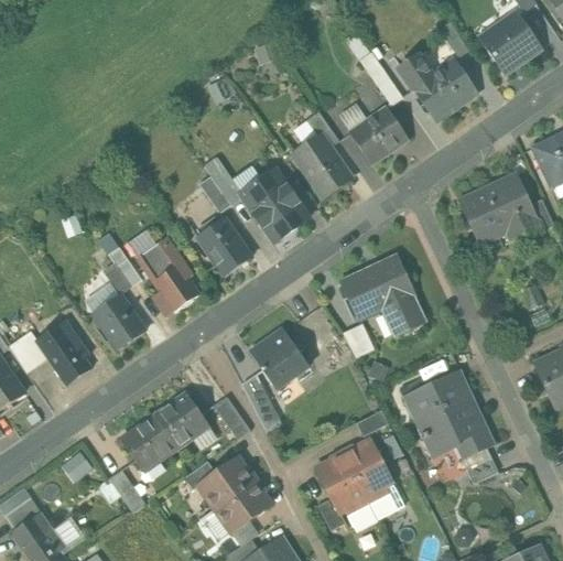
[(536,2),(533,0),(515,0),(522,11),(536,2)]
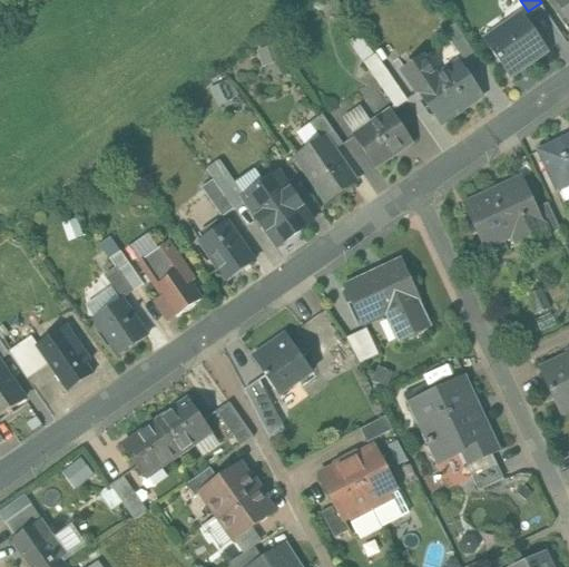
[(555,0),(568,20),(568,0),(555,0)]
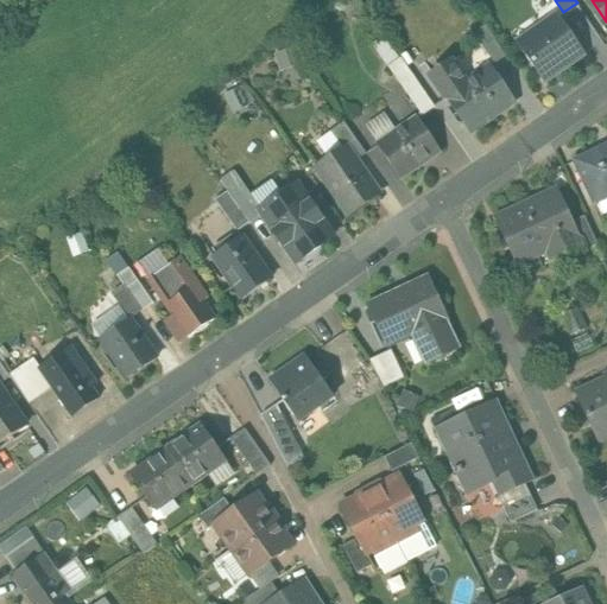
[(556,17),(519,42),(518,40),(516,42),(543,78),(581,51),(555,13),(555,14),(556,17)]
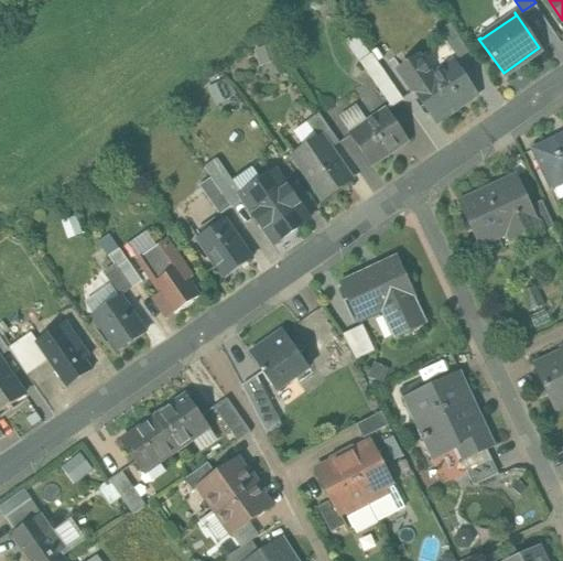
[(469,50),(450,21),(439,29),(458,57),(469,50)]
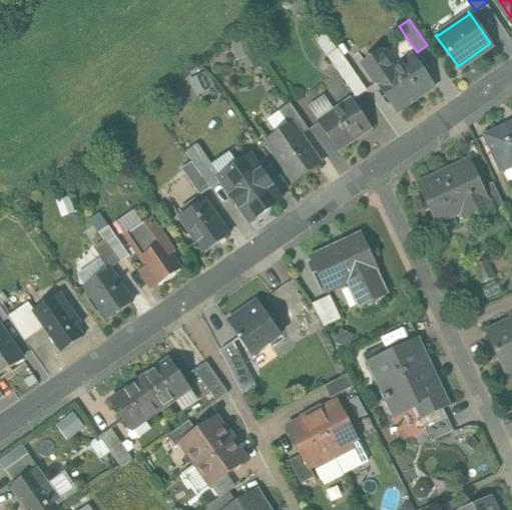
[(417,52),(399,26),(394,29),(398,36),(363,61),(396,109),(434,83),(414,54),(417,52)]
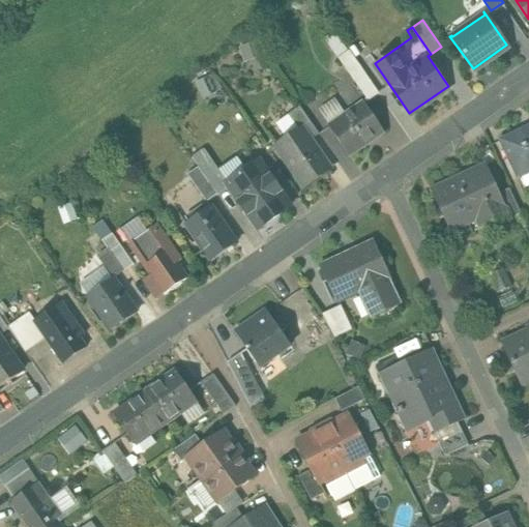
[(364,70),(357,60),(345,69),(364,97),(377,89),(377,88),(364,70)]
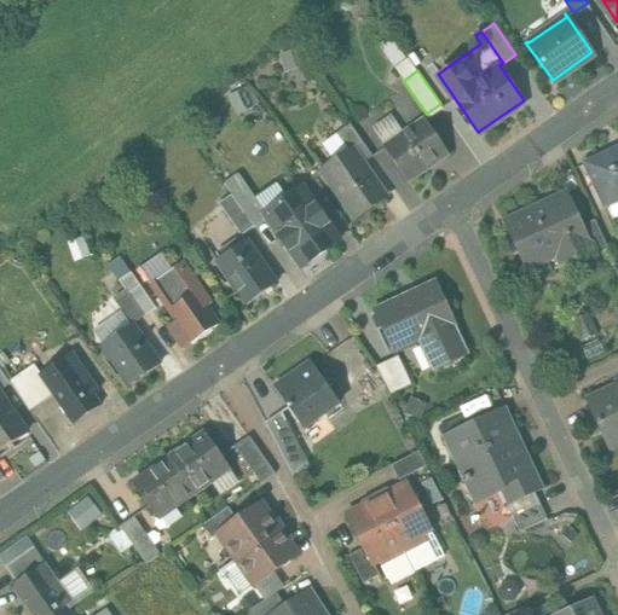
[(450,96),(437,75),(426,82),(440,103),(450,96)]
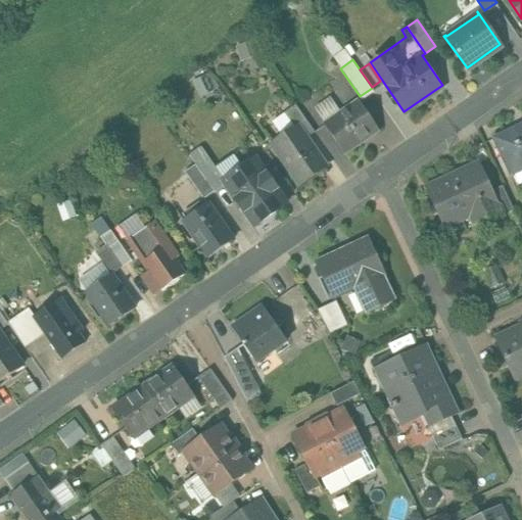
[(314,130),(295,102),(283,111),(292,125),(294,124),(303,137),(314,130)]
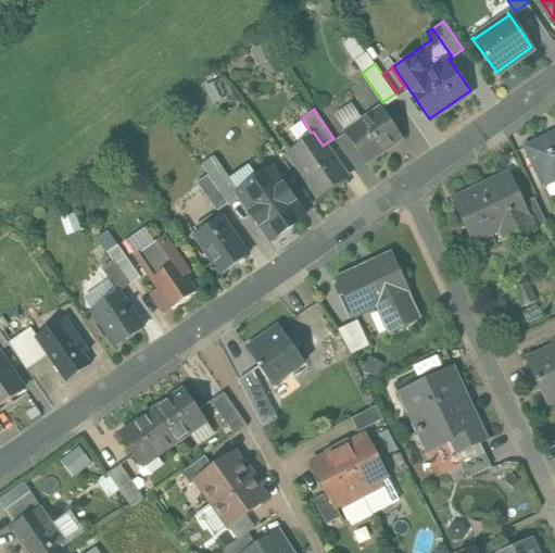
[(382,112),(366,123),(363,118),(343,132),(363,161),(399,136),(382,112)]
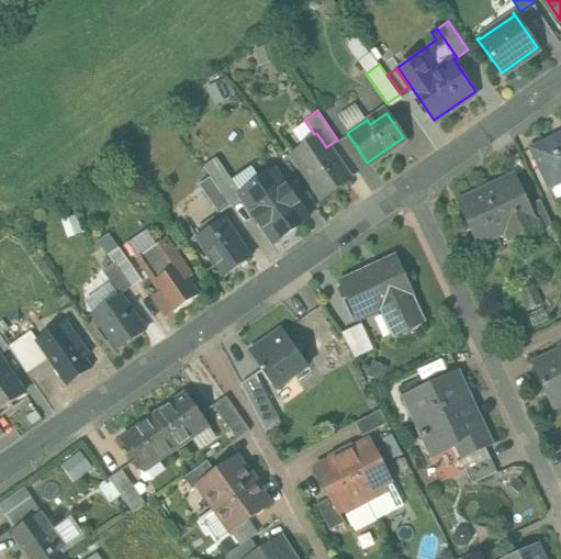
[(326,147),(316,133),(314,134),(292,149),(324,194),(348,178),(326,147)]
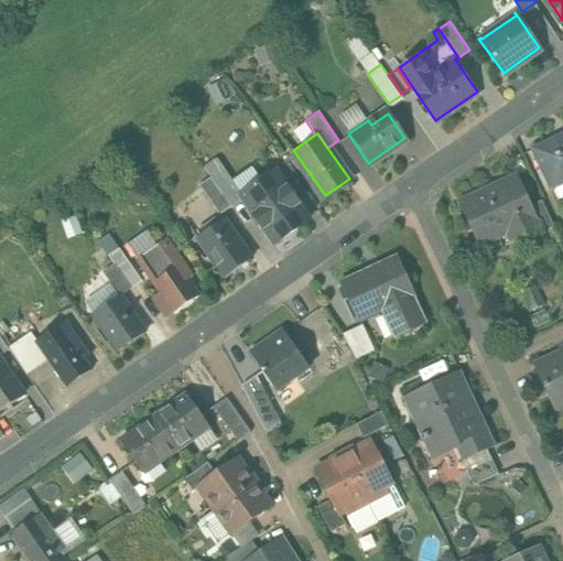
[(562,133),(533,148),(552,187),(562,182),(562,133)]
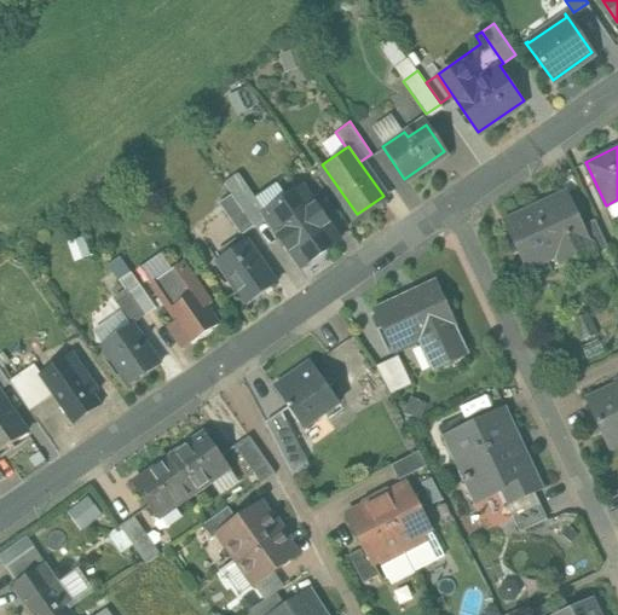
[(338,238),(301,185),(265,209),(267,214),(266,214),(300,265),(338,238)]
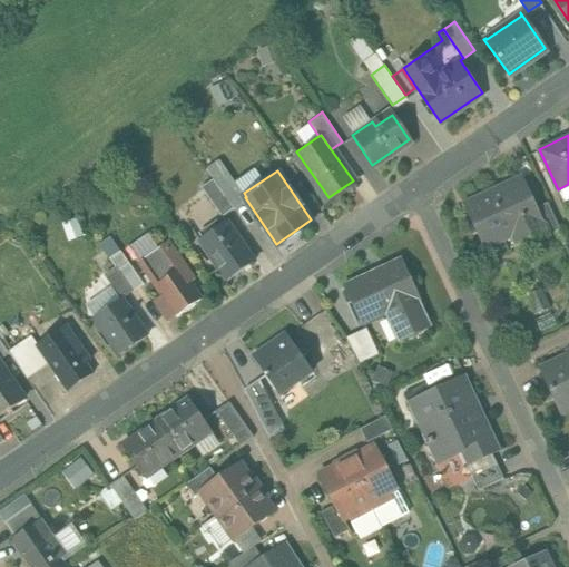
[(221,188),(212,176),(199,184),(221,214),(233,206),(221,188)]
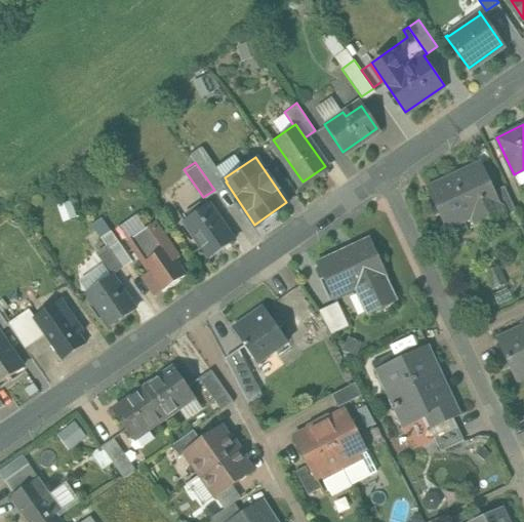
[(453,177),(465,201),(471,198),(483,225),(505,214),(493,191),(481,164),(453,177)]
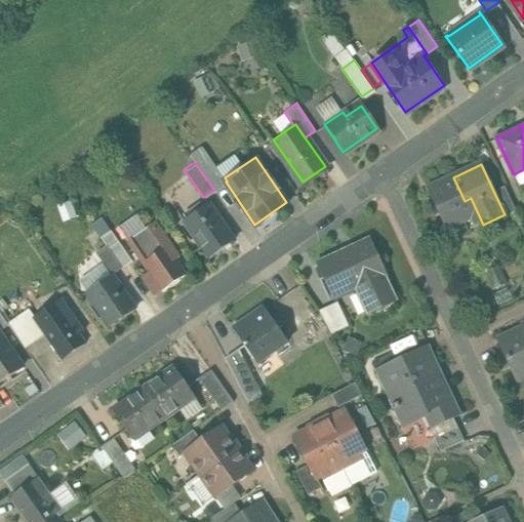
[(215,165),(203,173),(214,190),(226,182),(227,182),(225,177),(215,165)]
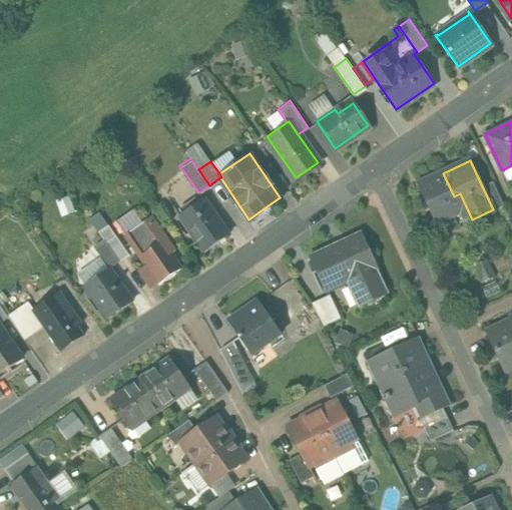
[(454,196),(443,173),(419,184),(434,215),(452,207),(448,199),(454,196)]
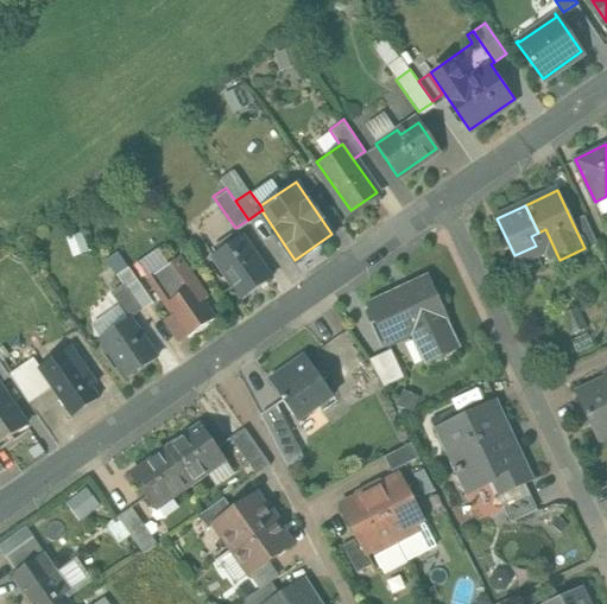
[(598,242),(585,215),(571,221),(585,248),(598,242)]
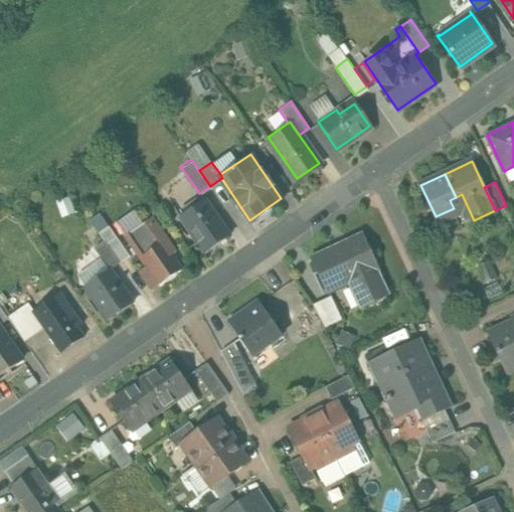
[(229,233),(204,198),(180,215),(204,250),(229,233)]
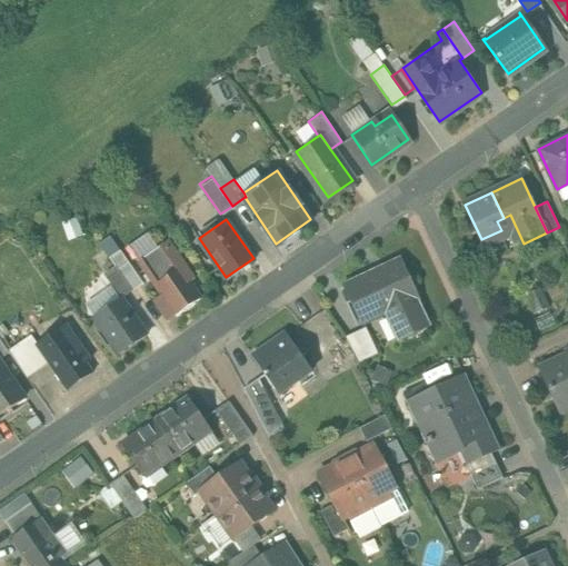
[(168,239),(138,259),(156,285),(185,264),(168,239)]
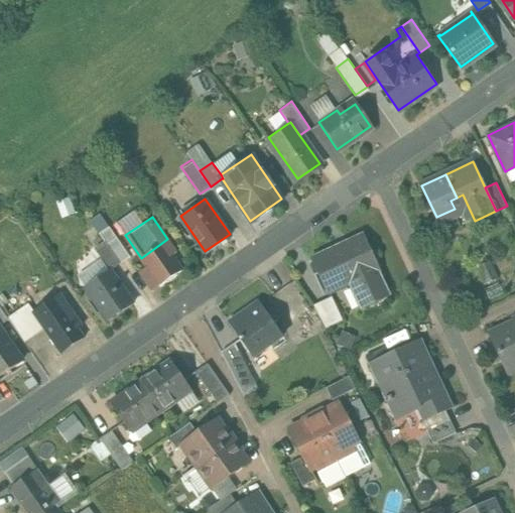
[(129,255),(109,225),(99,232),(120,261),(129,255)]
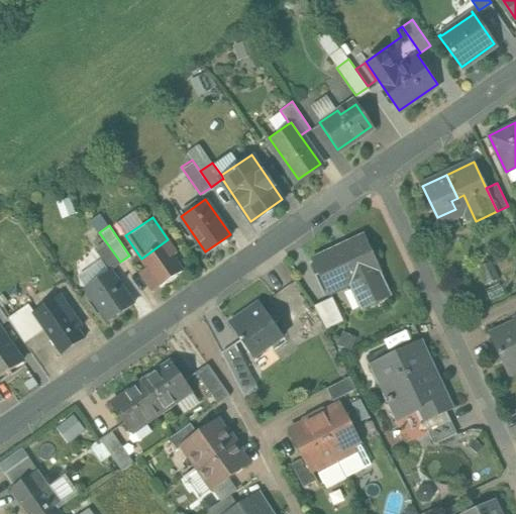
[(364,234),(314,257),(329,291),(351,282),(364,306),(389,295),(377,270),(379,269),(364,234)]
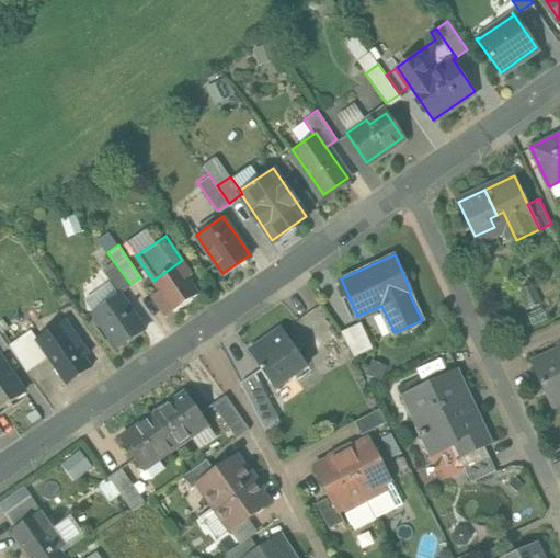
[(182,260),(153,281),(159,289),(152,295),(163,310),(170,305),(173,309),(197,292),(186,276),(192,273),(182,260)]
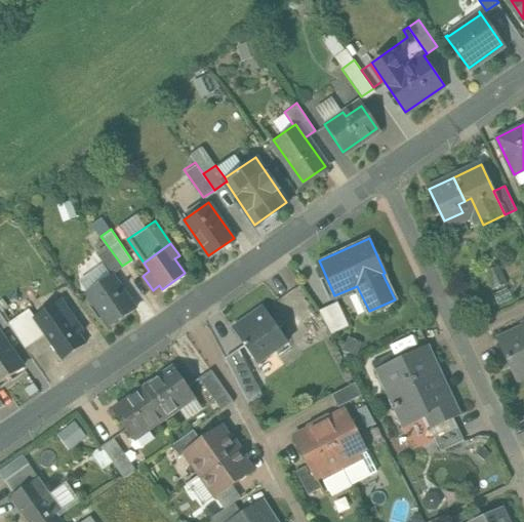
[(122,267),(106,244),(96,251),(112,274),(122,267)]
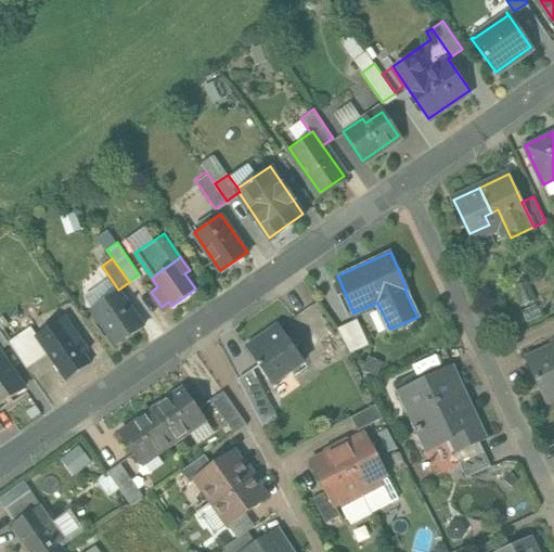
[(143,325),(118,290),(92,308),(116,344),(143,325)]
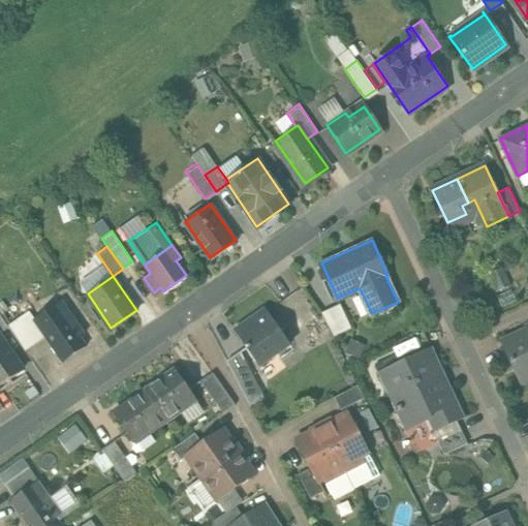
[(84,333),(60,299),(33,317),(44,335),(63,361),(86,345),(79,336),(84,333)]
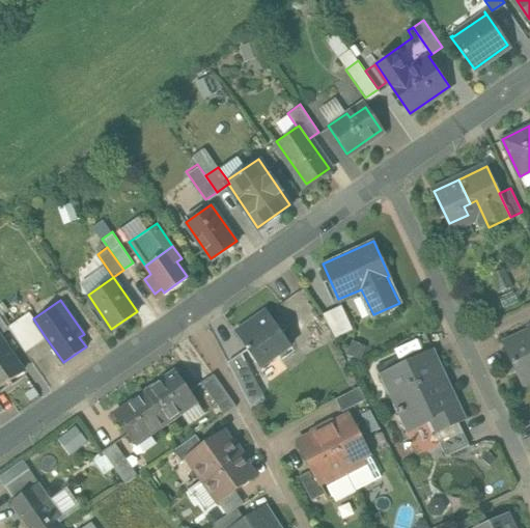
[(340,303),(323,312),(335,336),(353,328),(340,303)]
